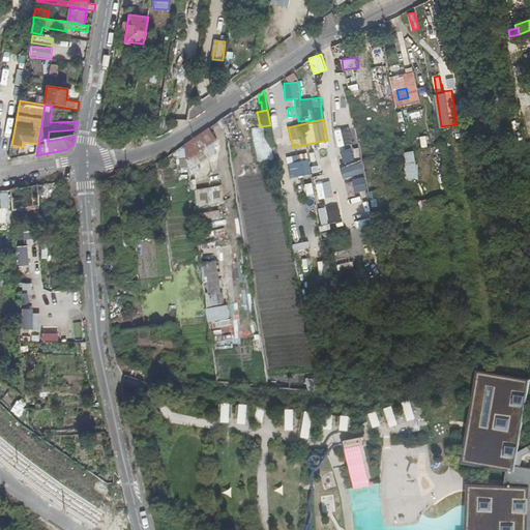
[(273,159),(272,151),(266,152),(261,126),(253,128),(259,162),(273,159)]
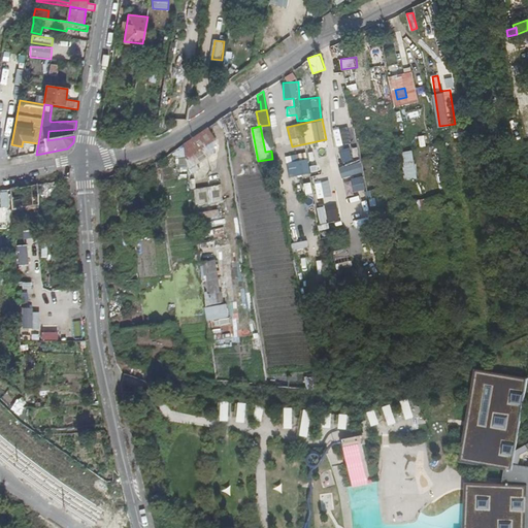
[(336,145),(351,143),(349,126),(334,129),(336,145)]
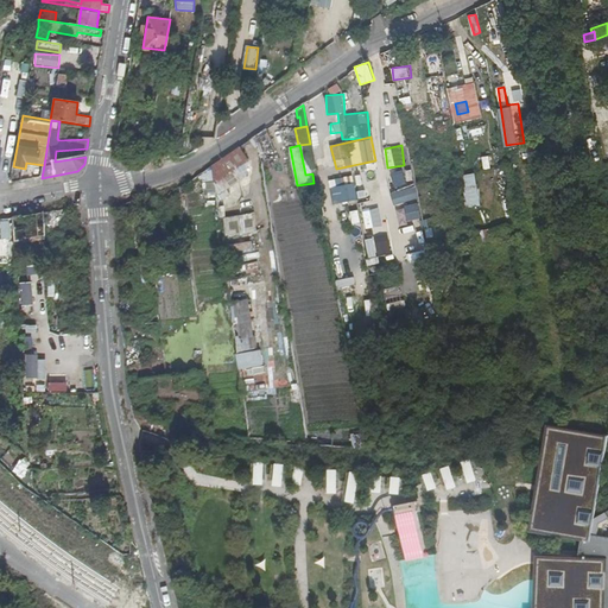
[(247,162),(239,149),(213,165),(215,183),(247,162)]
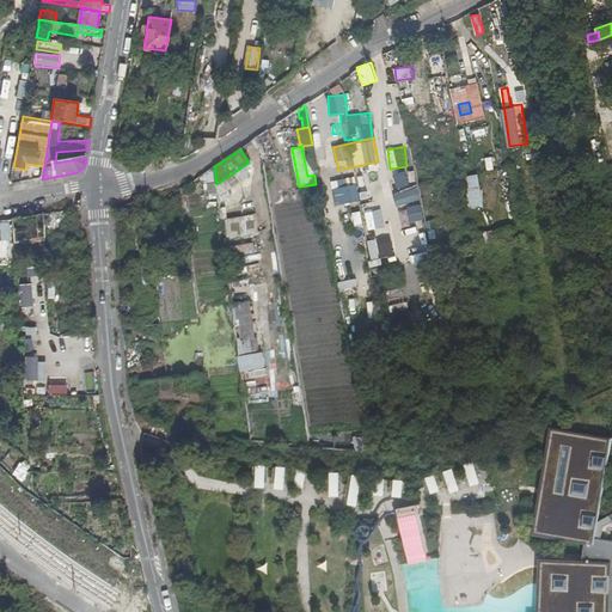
[(397,188),(417,182),(415,172),(407,175),(405,171),(393,175),(397,188)]
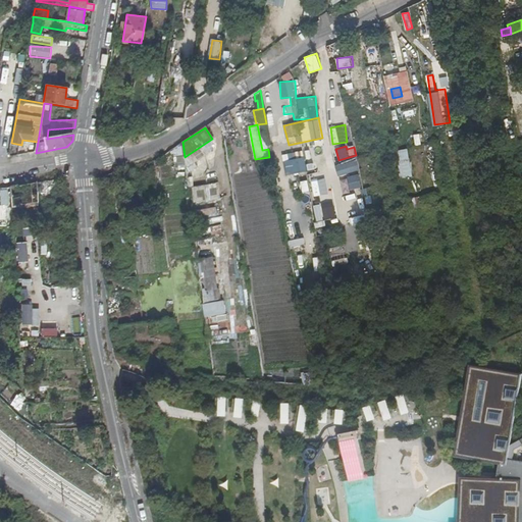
[(397,150),(402,178),(413,176),(408,148),(397,150)]
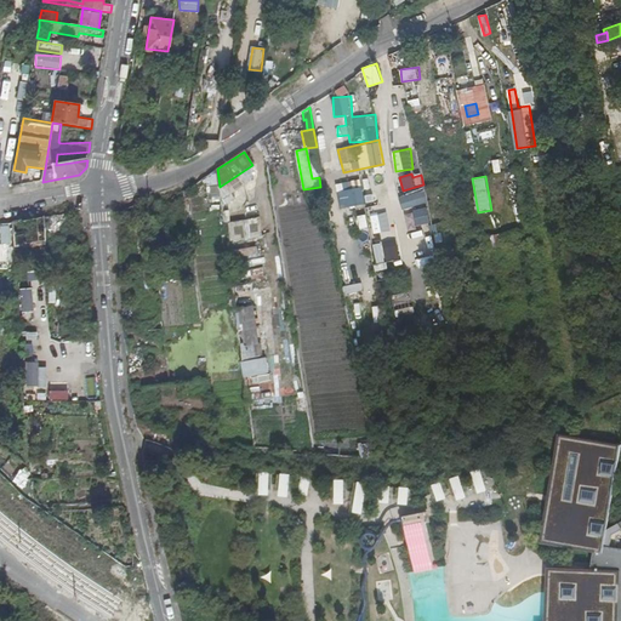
[(362,180),(337,182),(340,206),(365,204),(362,180)]
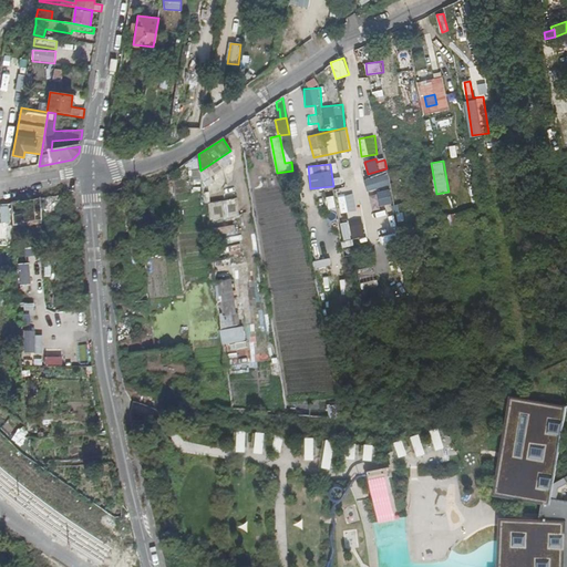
[(387,173),(364,179),(368,192),(390,185),(387,173)]
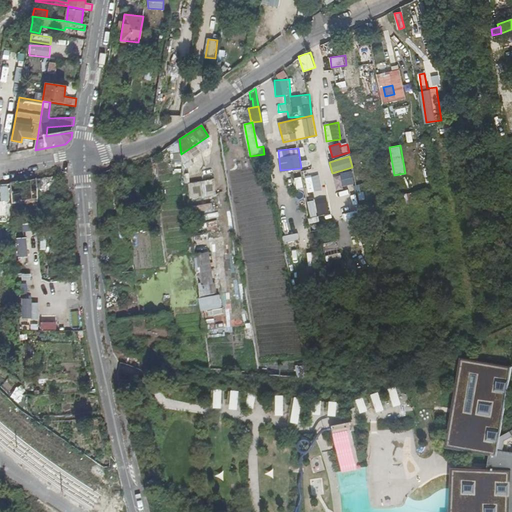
[(335,174),(338,187),(355,183),(352,171),(335,174)]
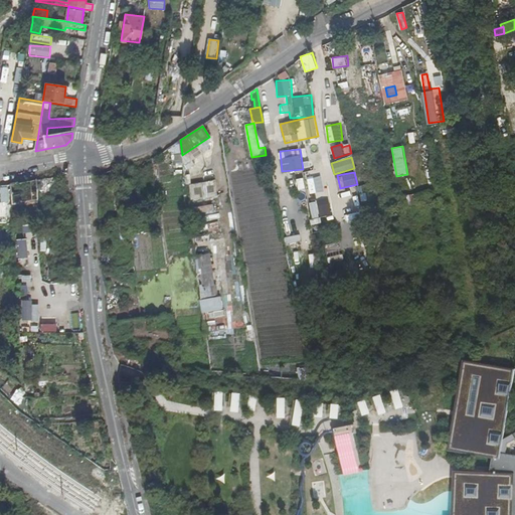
[(305,181),(304,174),(296,177),(298,184),(305,181)]
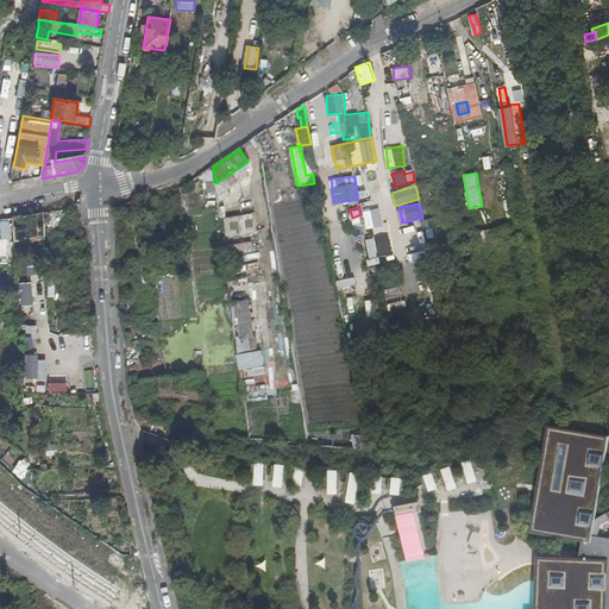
[(38,238),(37,238),(38,256),(46,256),(44,213),(36,215),(38,238)]
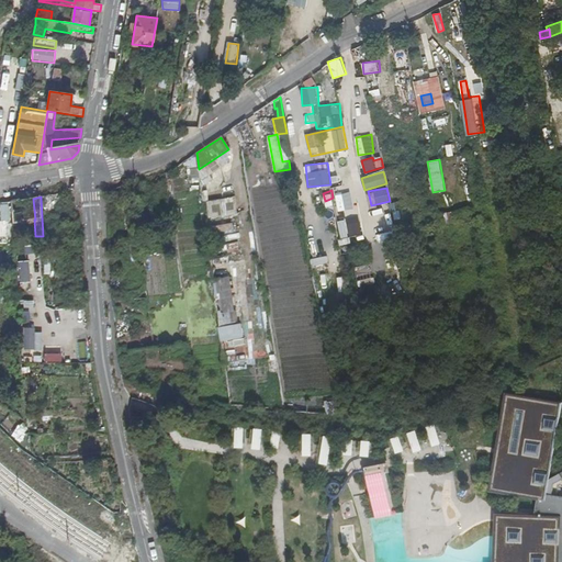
[(210,217),(238,215),(236,197),(208,199),(210,217)]
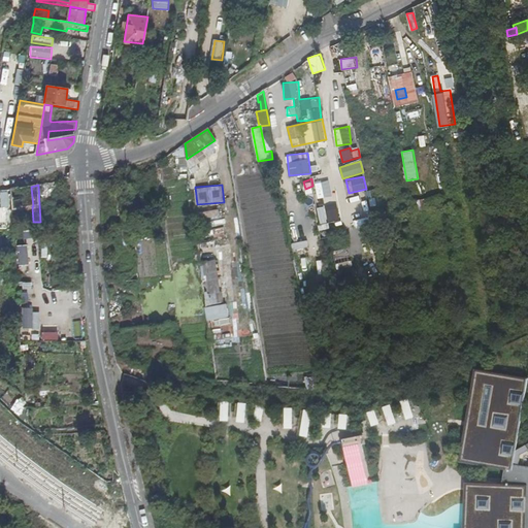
[(33,206),(31,187),(11,190),(12,207),(12,209),(32,206),(33,206)]
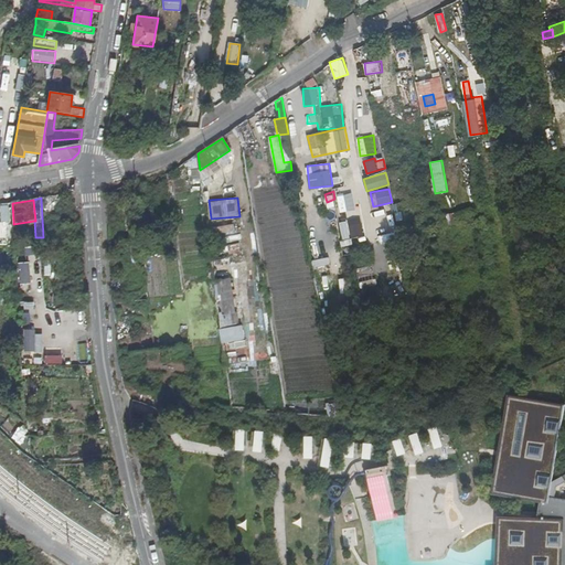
[(0,204),(0,210),(0,213),(1,223),(13,222),(12,203),(0,204)]
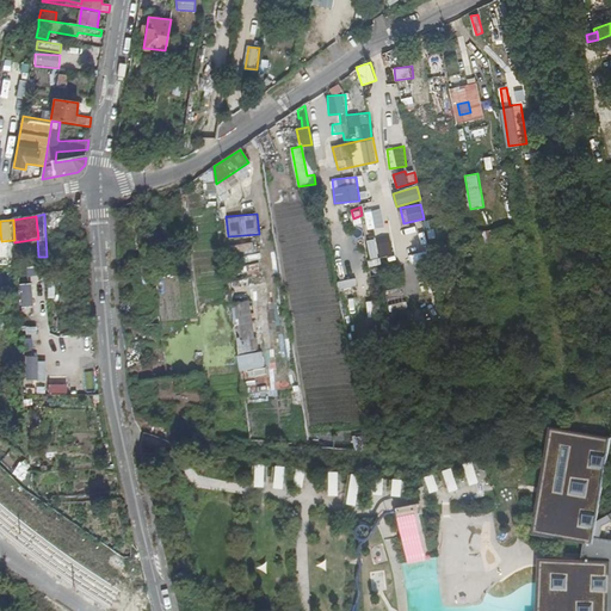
[(357,277),(339,281),(340,289),(358,287),(357,277)]
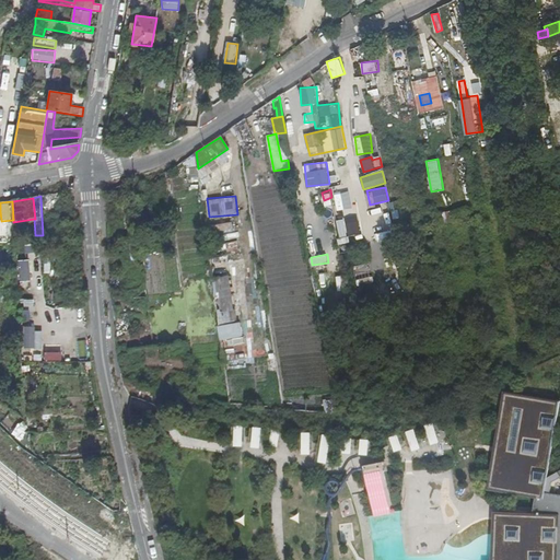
[(30,259),(18,259),(19,281),(30,280),(30,259)]
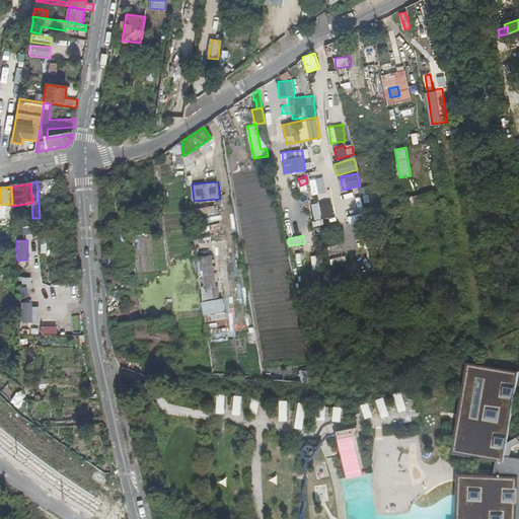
[(343,243),(328,245),(331,262),(346,260),(343,243)]
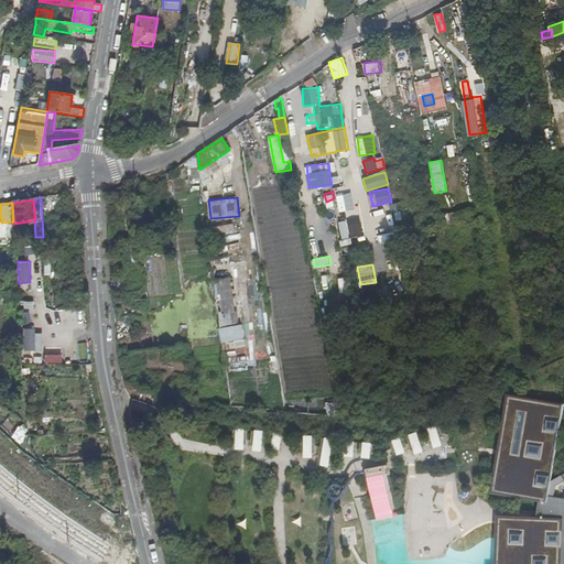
[(214,279),(221,324),(238,321),(230,277),(214,279)]
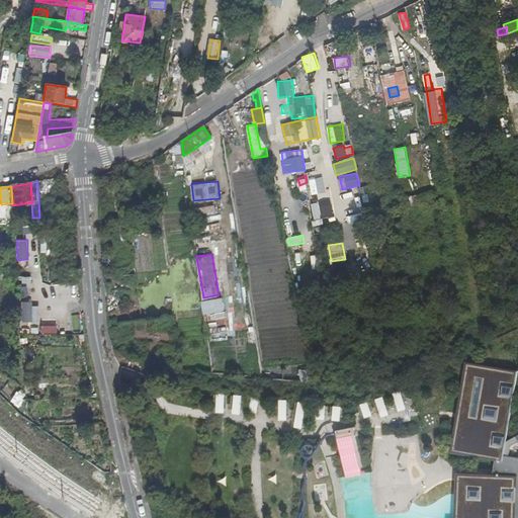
[(30,284),(30,276),(21,277),(22,284),(30,284)]
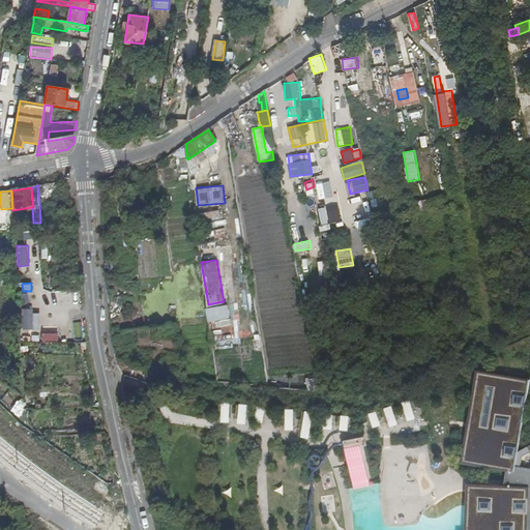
[(228,303),(206,307),(208,322),(231,318),(228,303)]
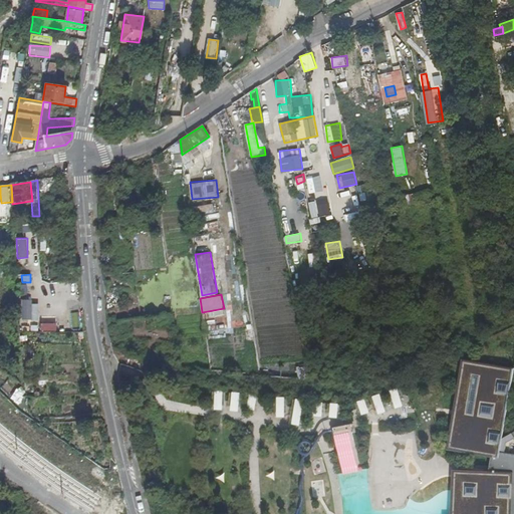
[(40,323),(41,331),(56,329),(55,321),(40,323)]
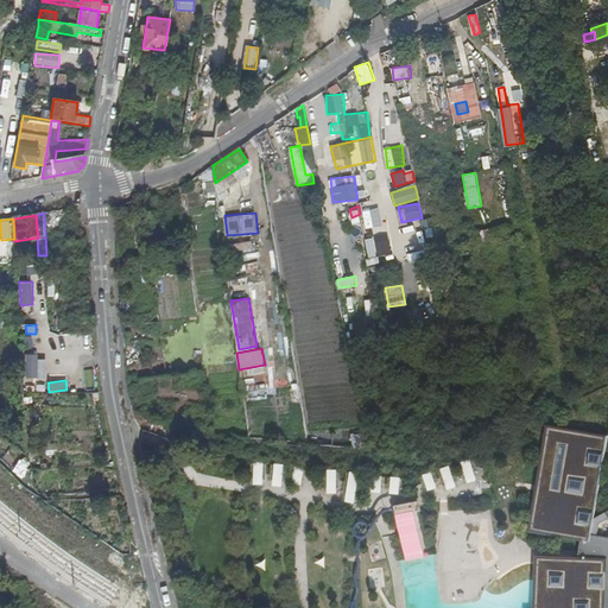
[(607,519),(607,511),(594,520),(607,437),(607,430),(550,422),(531,533),(581,542),(578,556),(536,556),(536,563),(534,607),(607,607),(607,537),(599,536),(601,524),(607,519)]
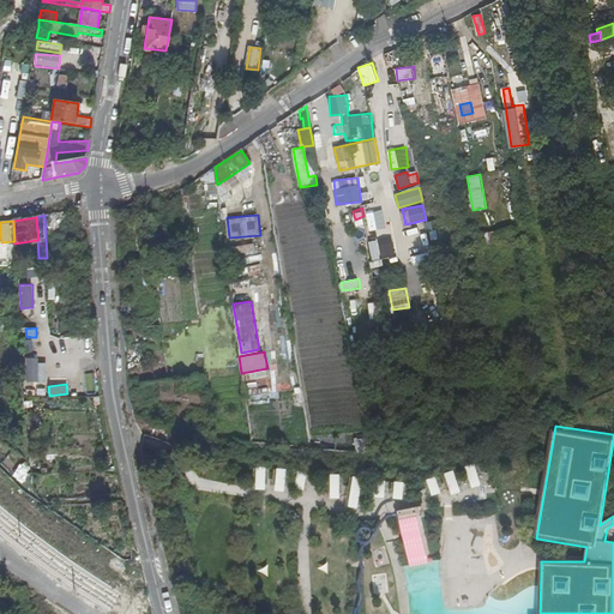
[(476,462),(467,465),(473,488),(483,485),(476,462)]
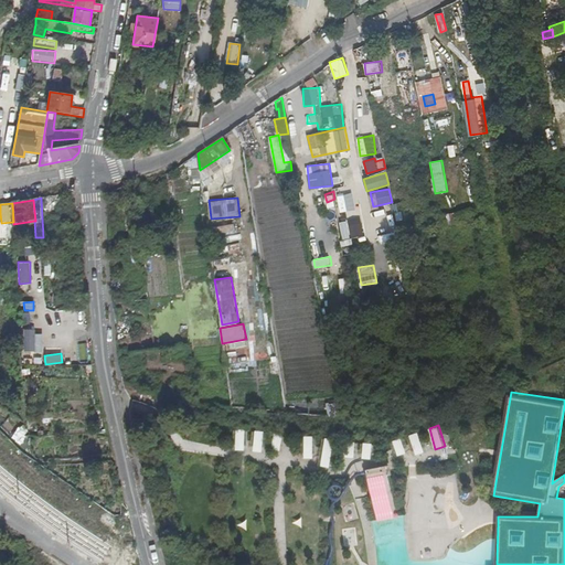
[(237,428),(236,449),(245,449),(246,429),(237,428)]
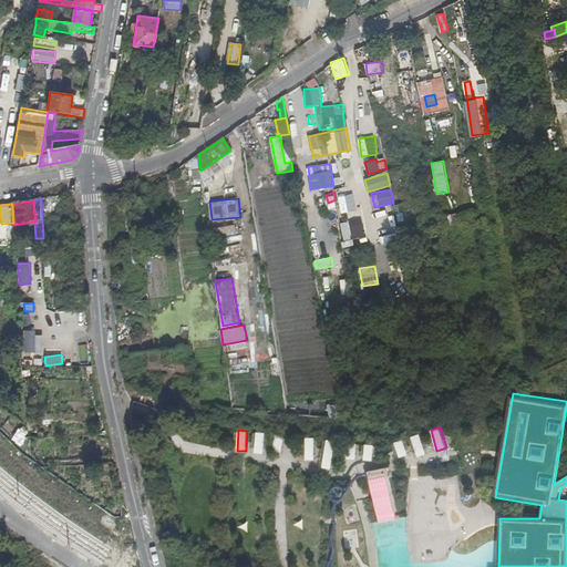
[(265,452),(266,432),(255,431),(254,452),(265,452)]
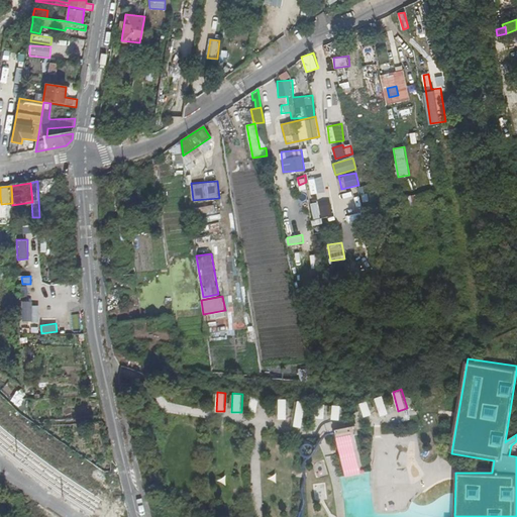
[(37,394),(32,395),(32,405),(42,404),(42,398),(38,398),(37,394)]
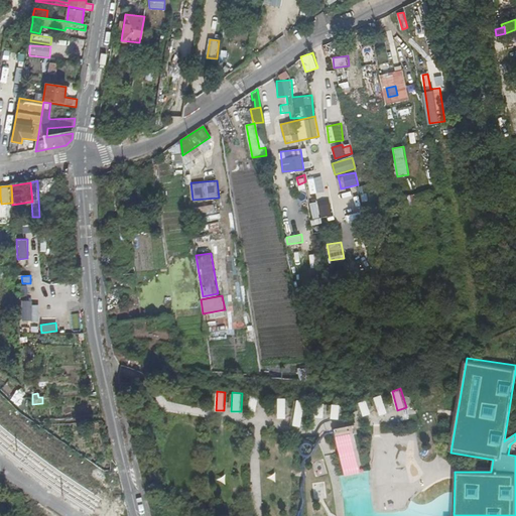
[(378,415),(387,413),(384,394),(375,396),(378,415)]
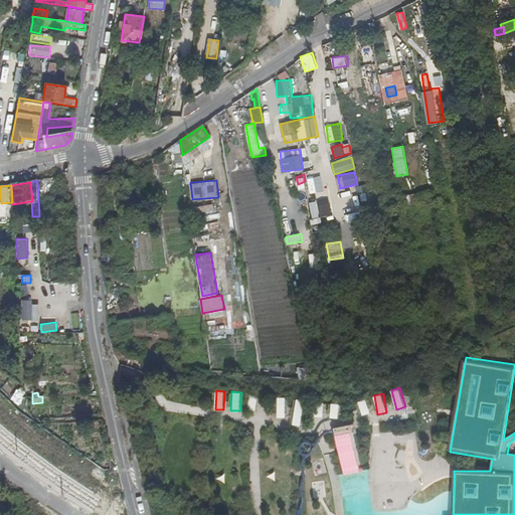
[(255,410),(259,395),(251,394),(248,408),(255,410)]
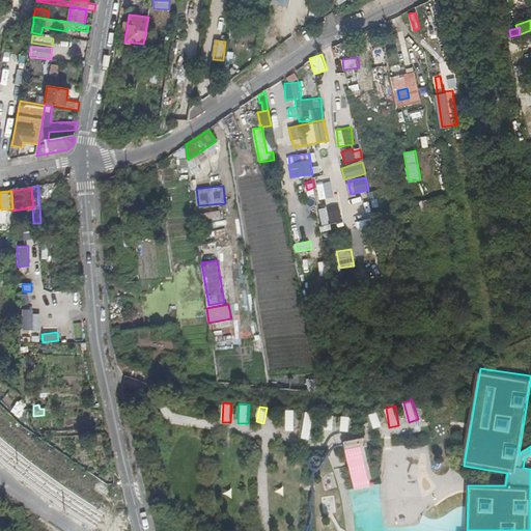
[(287,409),(286,429),(295,430),(296,409),(287,409)]
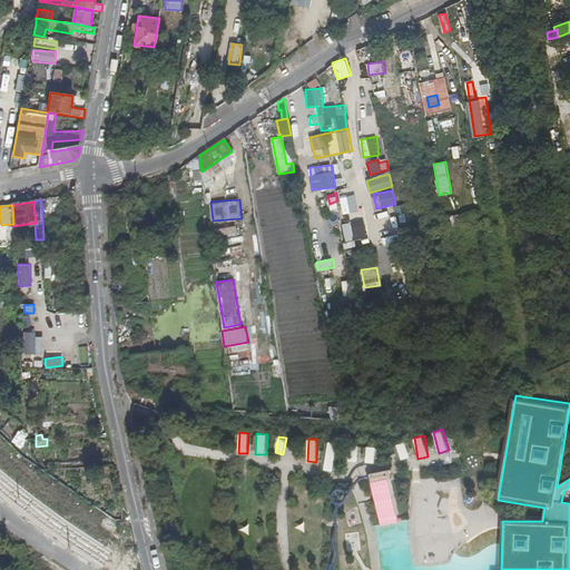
[(335,470),(336,441),(326,441),(325,470),(335,470)]
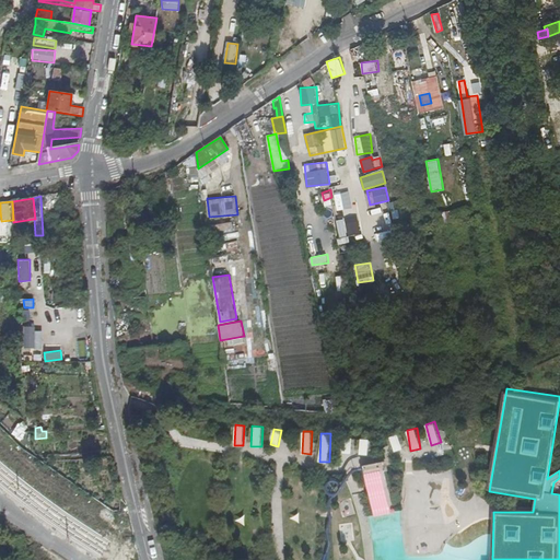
[(399,433),(389,435),(395,452),(405,448),(399,433)]
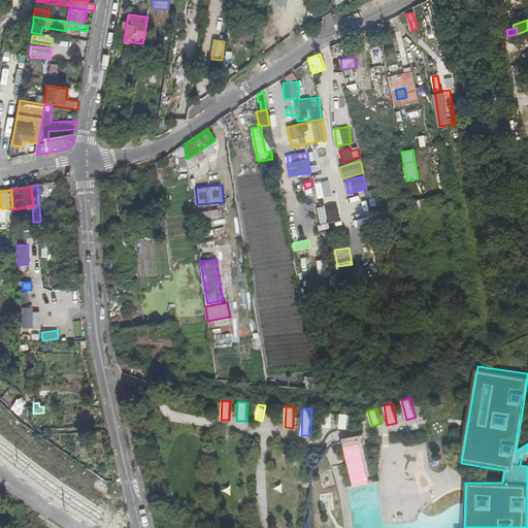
[(323,426),(331,427),(333,413),(325,411),(323,426)]
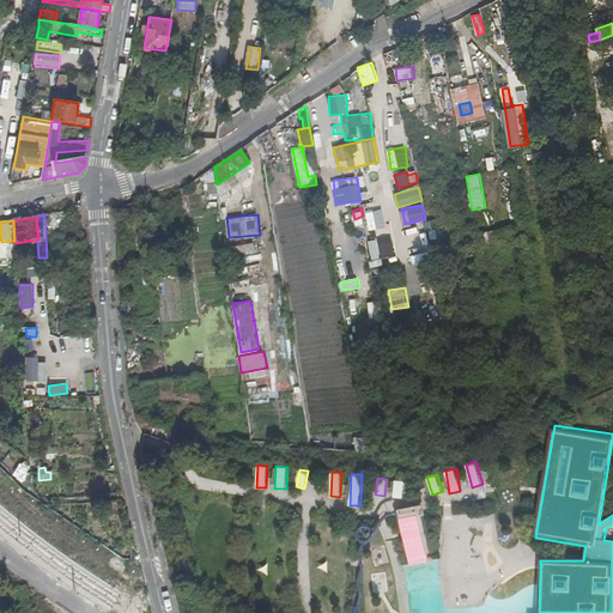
[(393,497),(404,497),(405,479),(394,479),(393,497)]
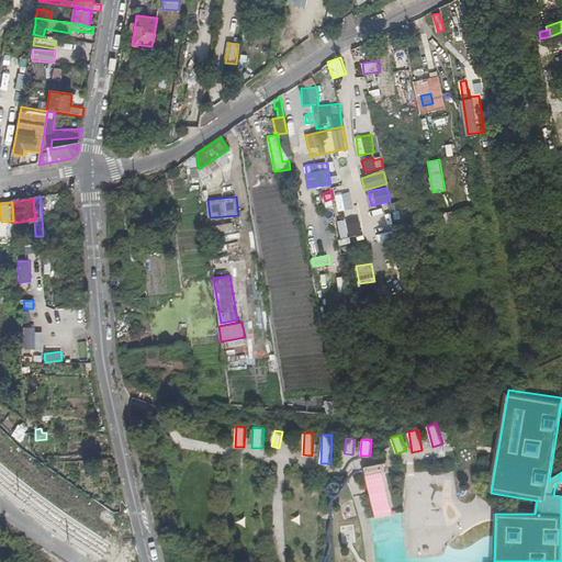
[(92,467),(91,460),(81,461),(83,473),(89,473),(88,468),(92,467)]
